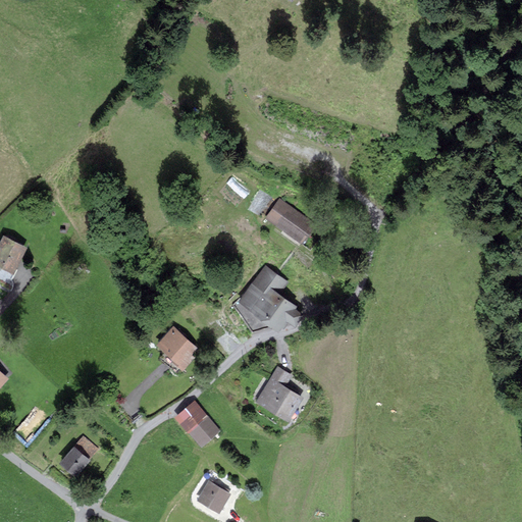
[(267,217),(301,242),(313,223),(280,199),(267,217)]
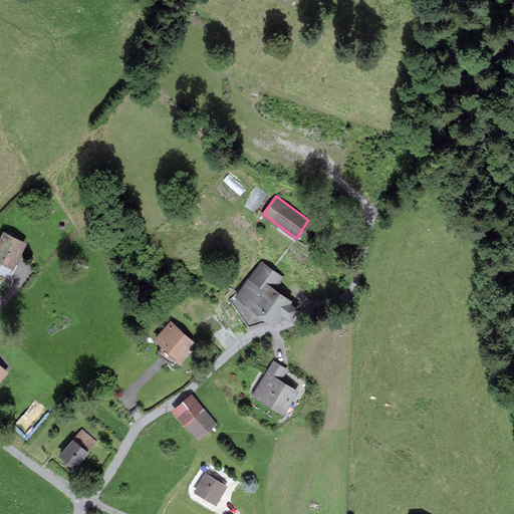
[(0,239),(0,263),(11,269),(24,244),(3,233),(0,239)]
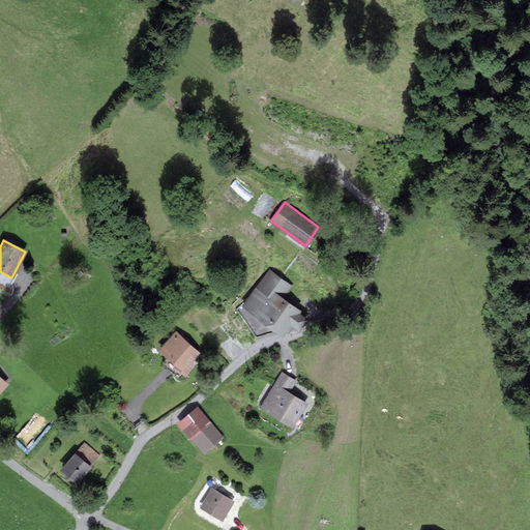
[(269,271),(244,307),(282,333),(289,323),(298,329),(304,320),(297,315),(299,312),(282,300),(291,287),(269,271)]
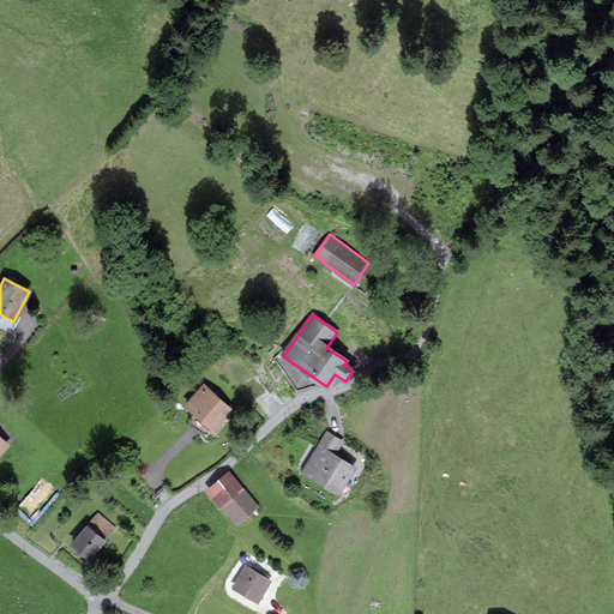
[(204,386),(187,405),(216,432),(233,411),(204,386)]
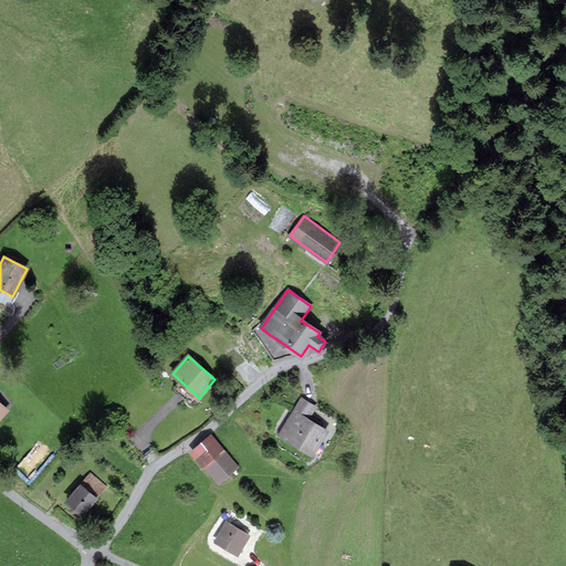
[(302,398),(279,436),(312,457),(327,432),(306,419),(314,406),(302,398)]
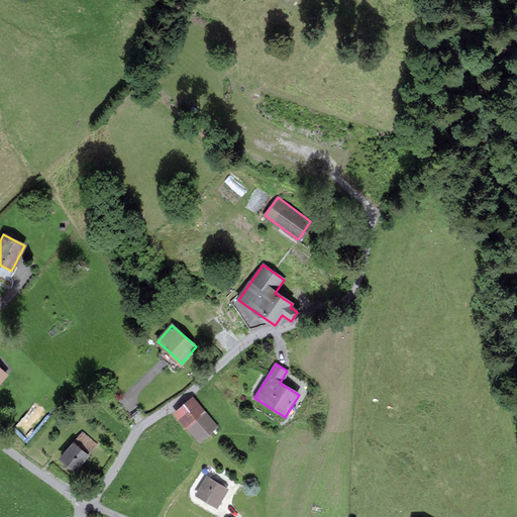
[(194,398),(174,413),(197,442),(217,427),(194,398)]
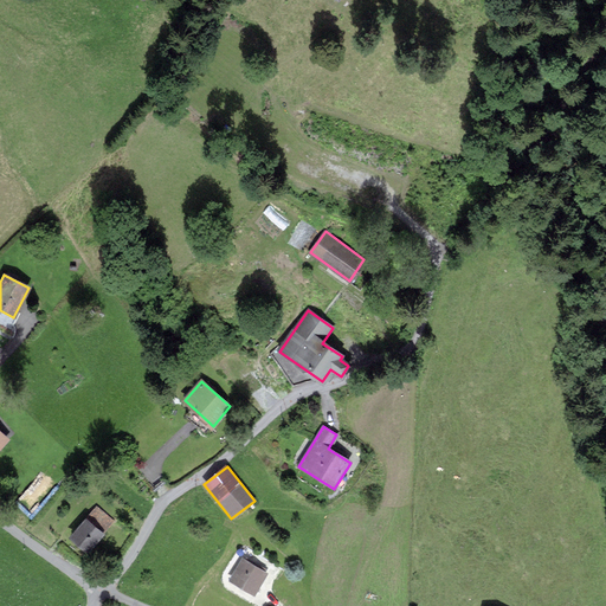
[(69,536),(84,552),(110,524),(95,509),(69,536)]
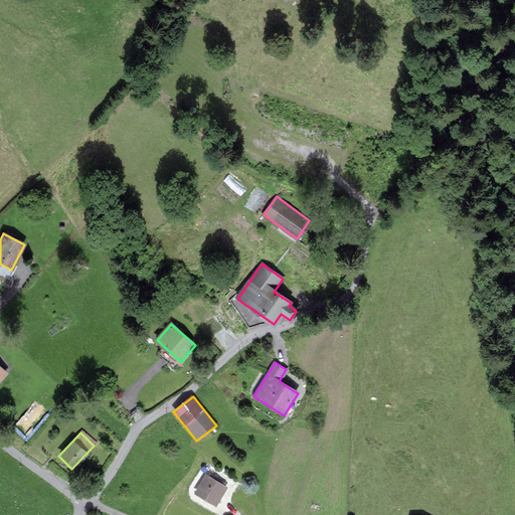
[(206,475),(196,493),(216,505),(226,488),(206,475)]
